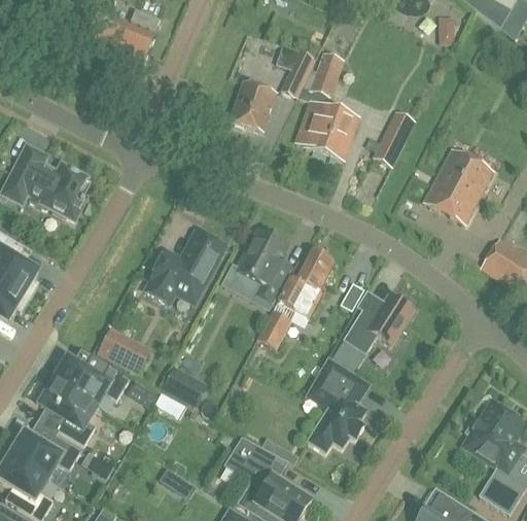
[(469,0),(467,3),(499,27),(516,0),(469,0)]
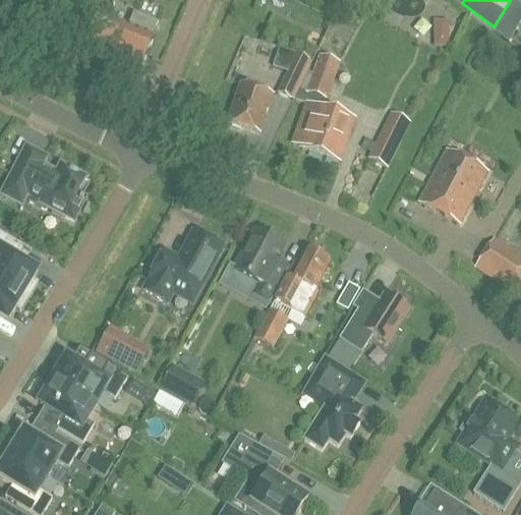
[(128,21),(106,11),(94,39),(111,47),(106,60),(130,70),(135,57),(142,60),(154,34),(152,32),(158,18),(135,8),(128,21)]
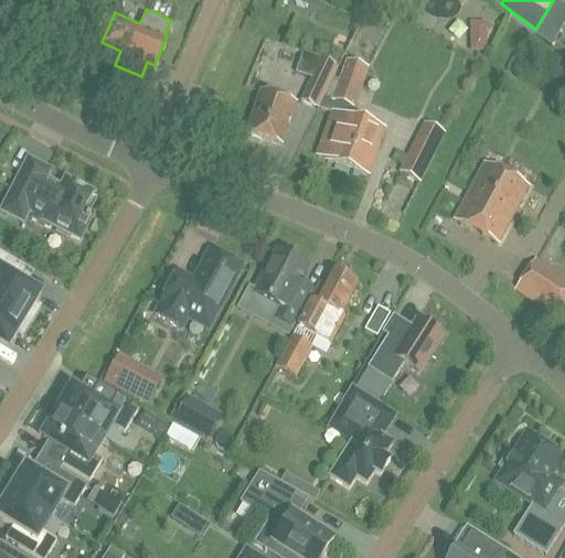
[(561,21),(546,11),(536,29),(551,40),(561,21)]
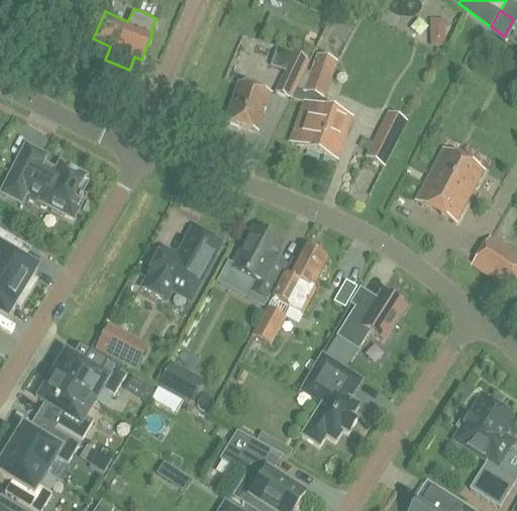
[(288,93),(290,88),(293,90),(297,82),(299,78),(309,56),(293,48),(286,63),(275,87),(288,93)]
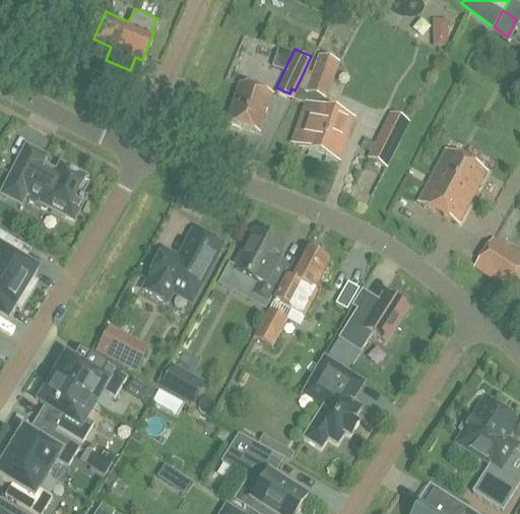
[(338,58),(318,50),(312,68),(308,67),(302,83),(315,90),(326,94),(338,58)]
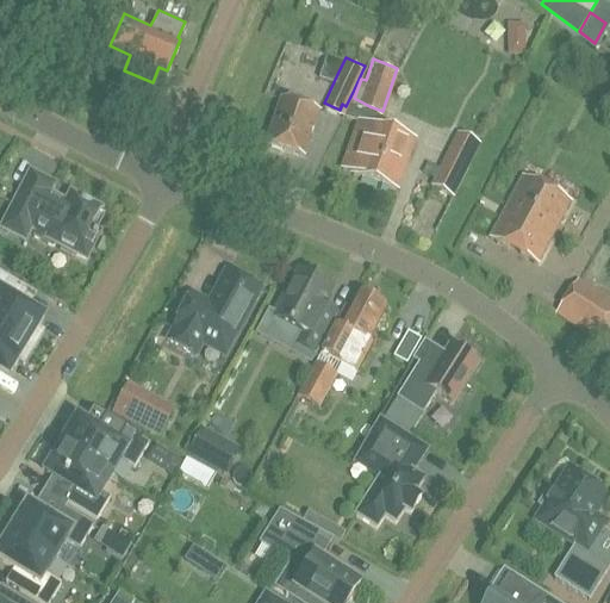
[(280,92),(265,138),(304,150),(319,105),(280,92)]
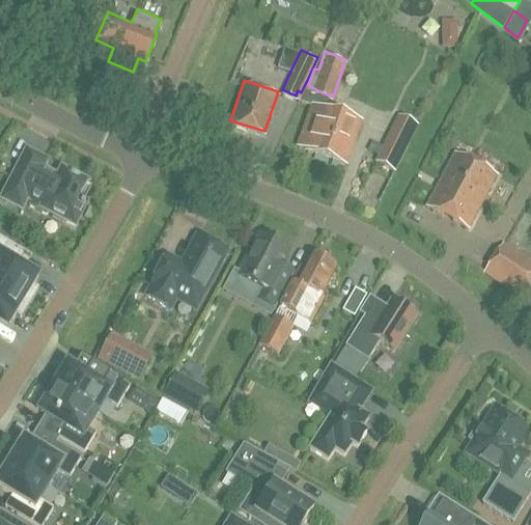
[(359,117),(312,101),(298,142),(308,146),(307,148),(344,161),(359,117)]
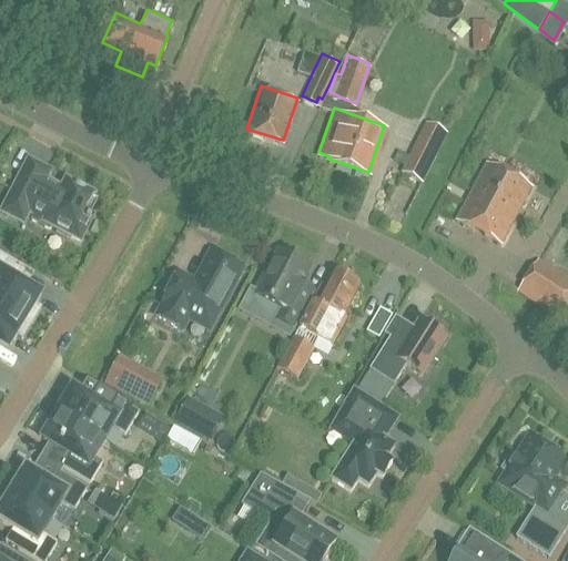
[(401,166),(422,179),(447,129),(425,118),(403,162),(401,166)]
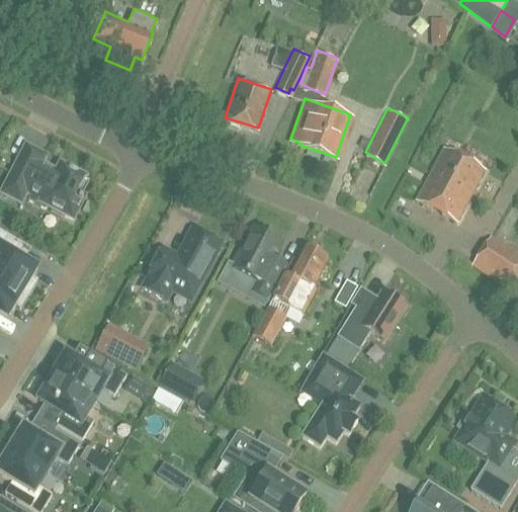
[(48,150),(27,140),(7,179),(32,191),(30,195),(46,203),(48,199),(75,214),(87,190),(84,189),(90,177),(86,174),(88,171),(62,157),(58,165),(44,158),(48,150)]
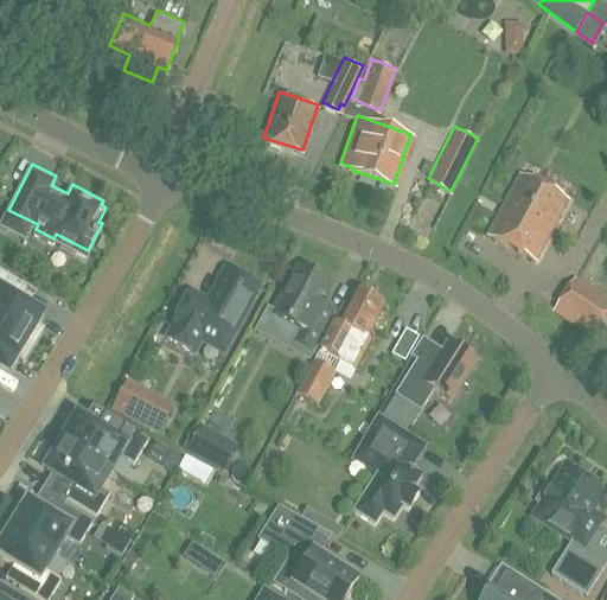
[(567,193),(521,168),(487,231),(534,256),(567,193)]
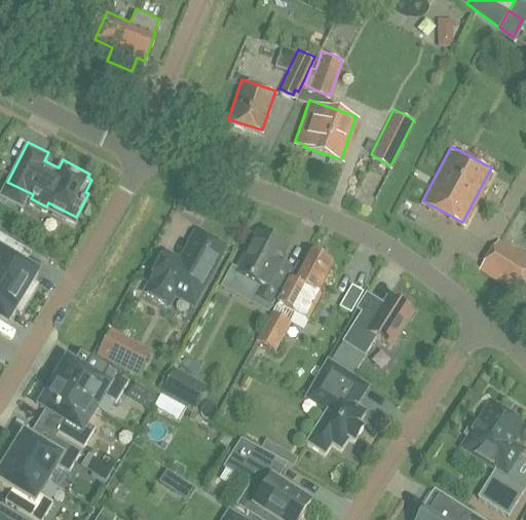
[(273,303),(294,266),(280,259),(289,245),(259,228),(236,270),(260,283),(255,293),(273,303)]
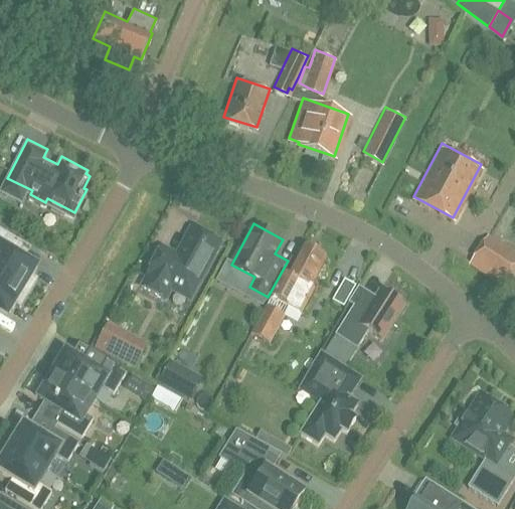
[(18,236),(0,224),(0,272),(28,289),(37,275),(32,272),(37,263),(12,247),(18,236)]
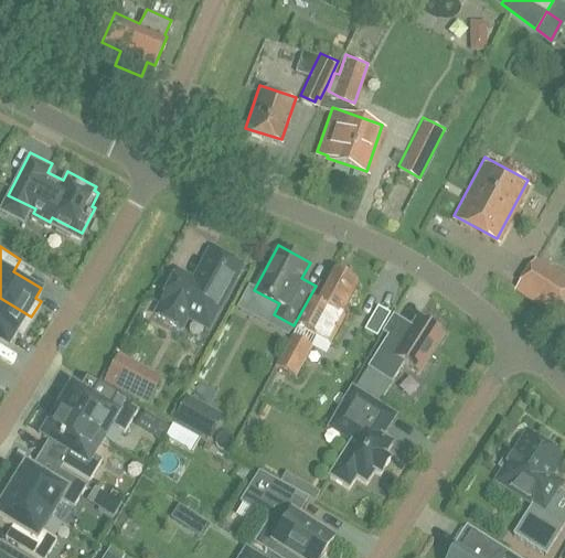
[(157,312),(183,325),(192,309),(212,320),(241,264),(238,263),(241,258),(220,247),(217,251),(212,248),(196,278),(179,269),(157,312)]
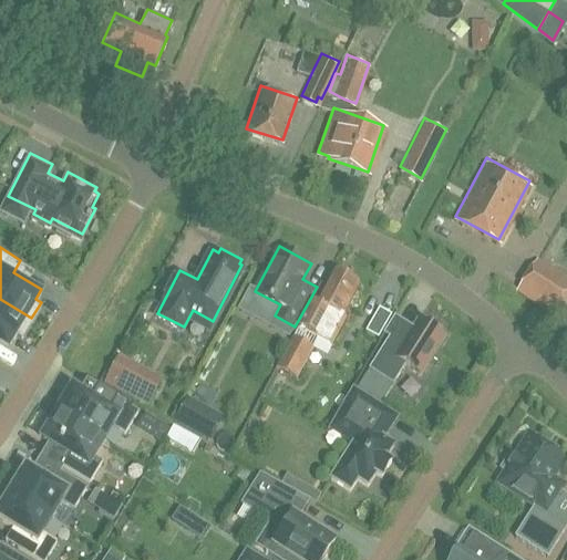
[(566,291),(566,275),(536,255),(516,284),(555,310),(566,291)]
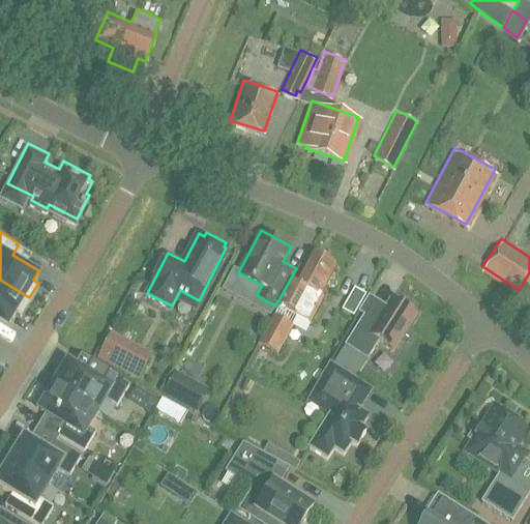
[(300,266),(280,303),(290,310),(295,313),(310,320),(324,295),(320,293),(335,266),(312,253),(303,267),(300,266)]
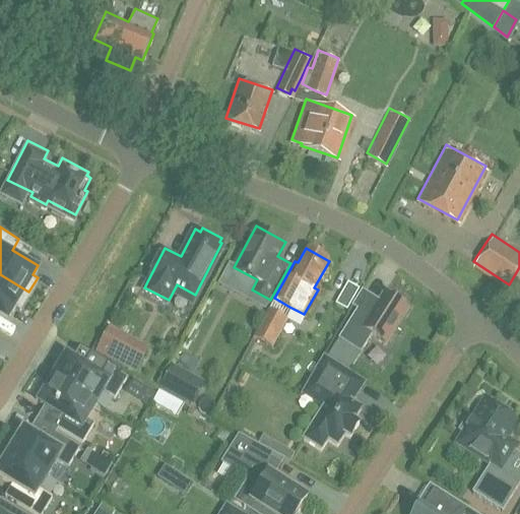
[(28,292),(0,274),(0,305),(10,312),(15,303),(20,307),(28,292)]
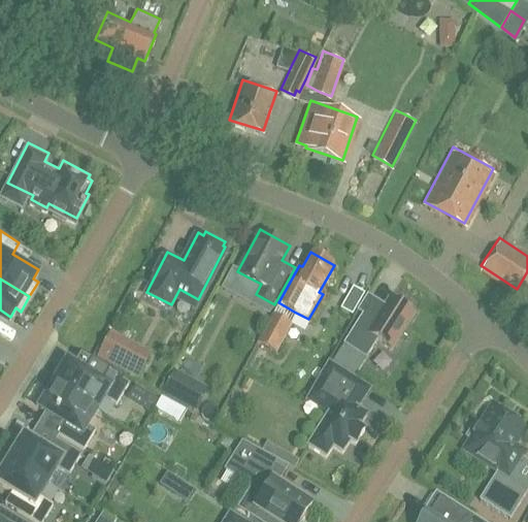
[(374,318),(362,311),(343,340),(365,354),(377,336),(392,346),(414,311),(408,307),(410,304),(396,295),(394,298),(389,295),(374,318)]
